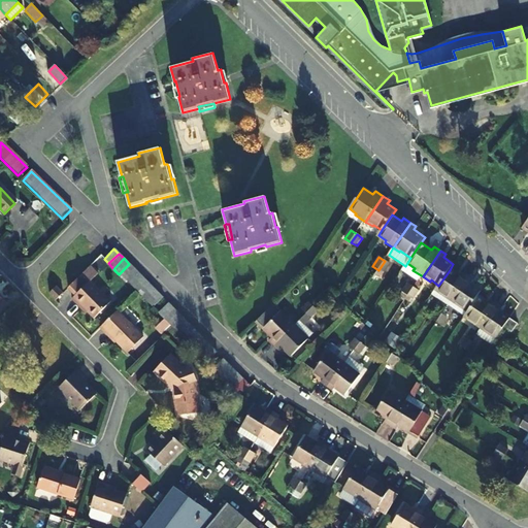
[(390,265),(385,261),(378,270),(384,273),(390,265)]
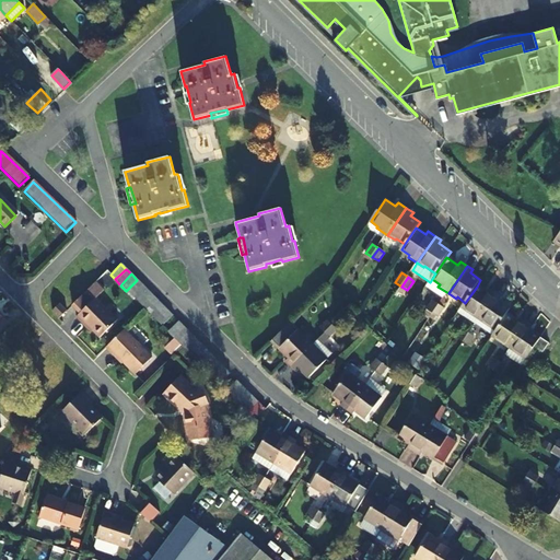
[(444,300),(448,293),(438,287),(440,284),(432,279),(430,282),(427,288),(444,300)]
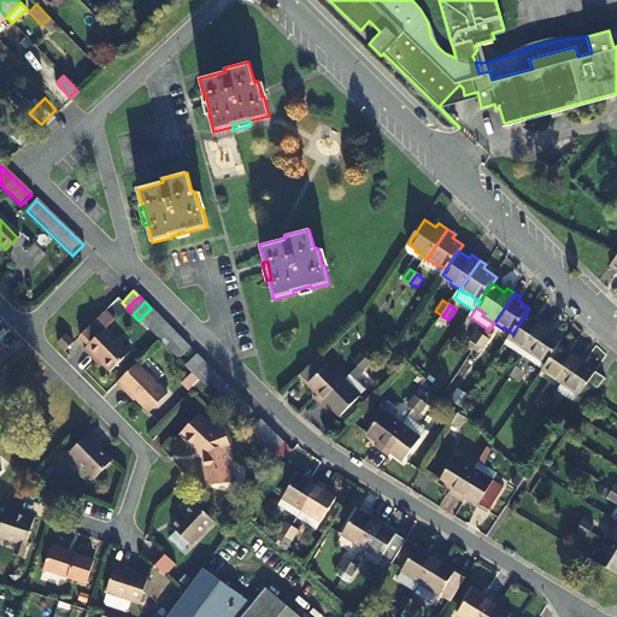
[(146,327),(157,315),(151,309),(139,321),(146,327)]
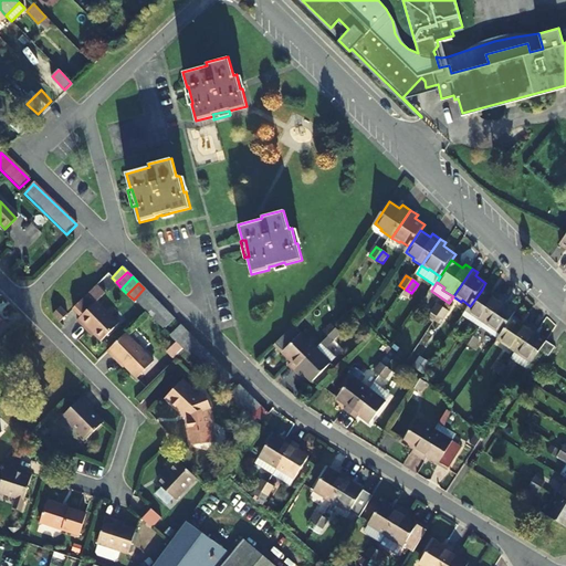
[(79,315),(74,318),(85,329),(87,327),(100,339),(118,322),(96,300),(104,292),(96,284),(72,308),(79,315)]
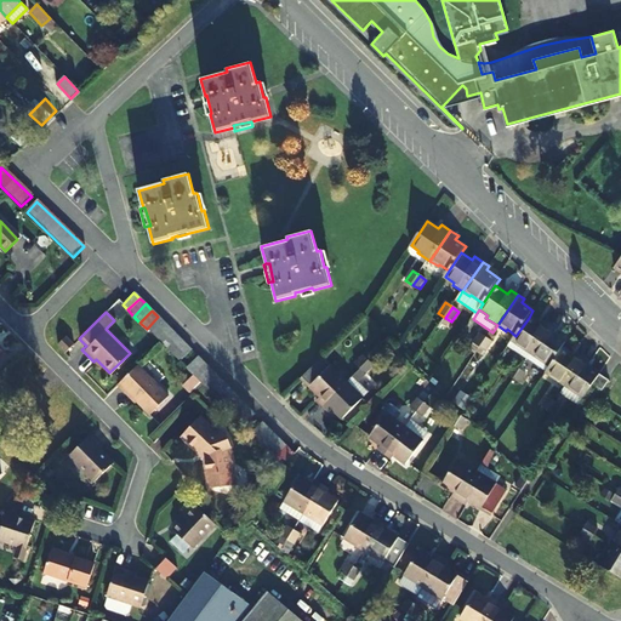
[(147,329),(153,335),(165,323),(158,317),(147,329)]
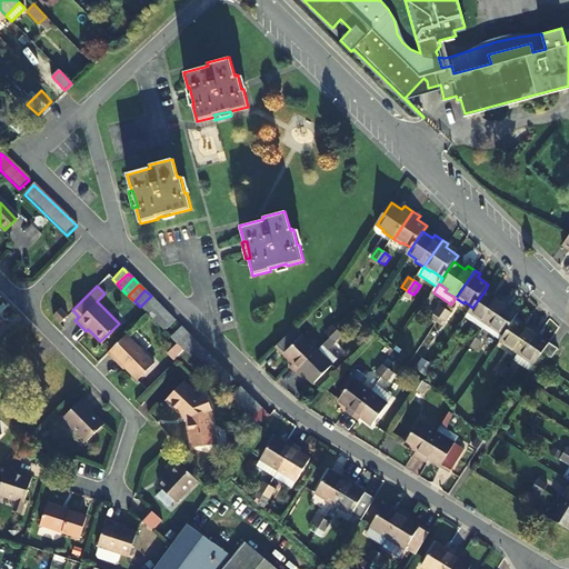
[(495,298),(485,291),(472,308),(469,312),(477,318),(476,319),(486,326),(503,299),(497,295),(495,298)]
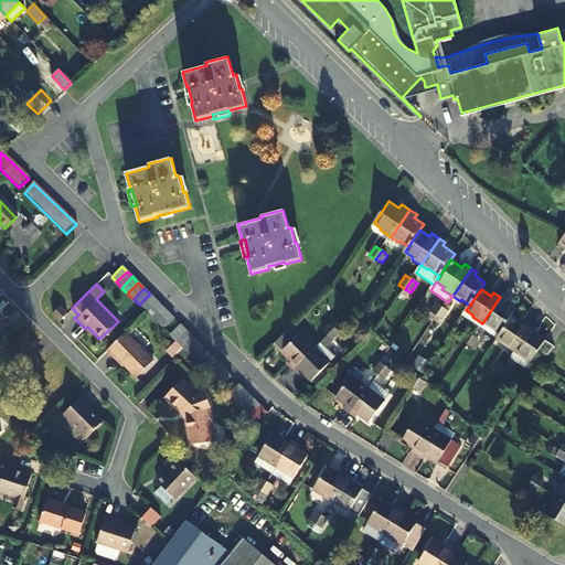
[(150,294),(139,305),(145,310),(156,299),(150,294)]
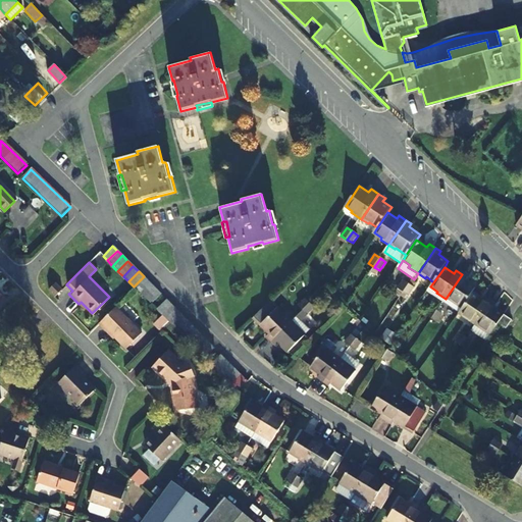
[(462,307),(471,293),(475,288),(466,281),(468,277),(462,274),(446,299),(454,304),(455,303),(462,307)]
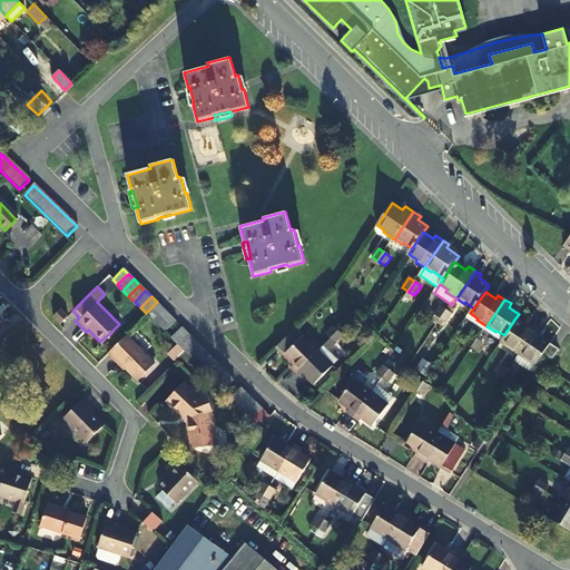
[(161,307),(157,302),(146,313),(150,317),(161,307)]
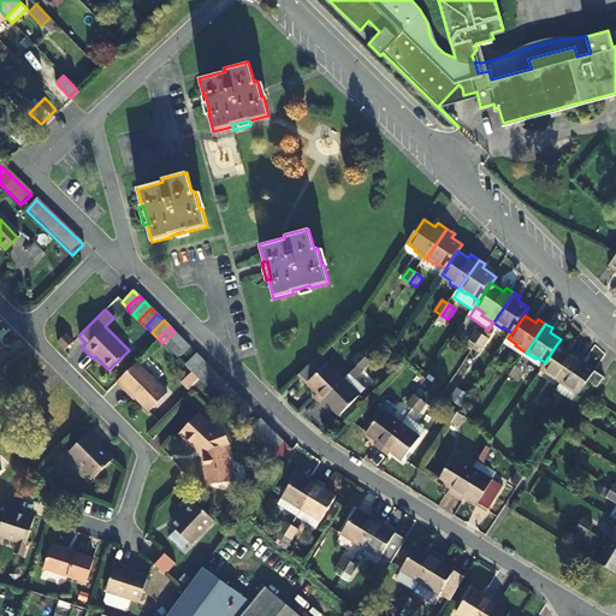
[(181,337),(175,332),(163,343),(169,348),(181,337)]
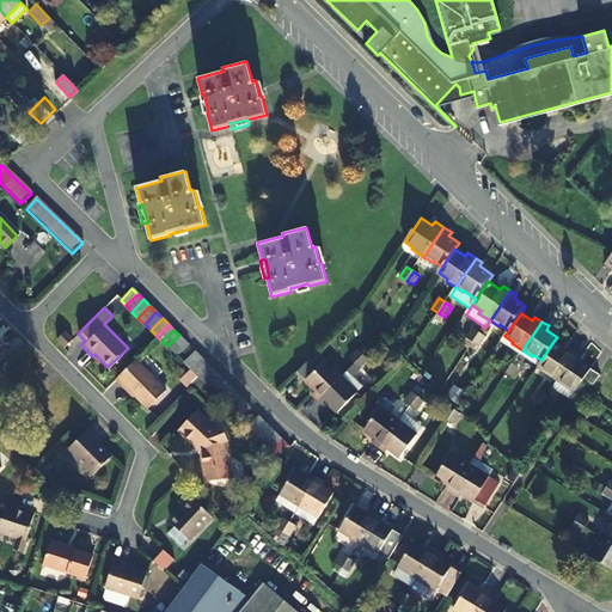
[(473,346),(481,335),(472,330),(466,340),(473,346)]
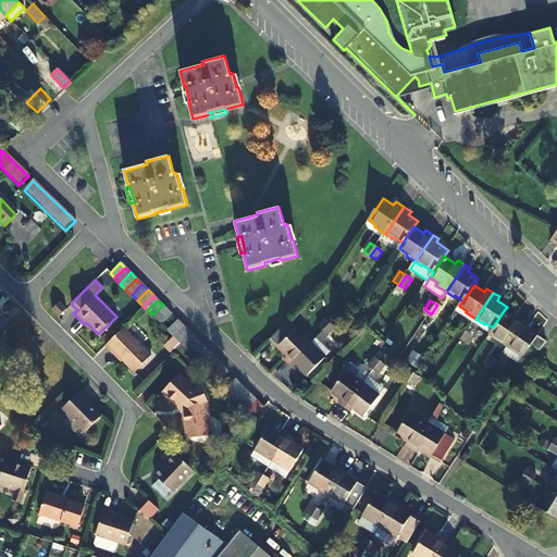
[(58,316),(65,309),(58,301),(51,309),(58,316)]
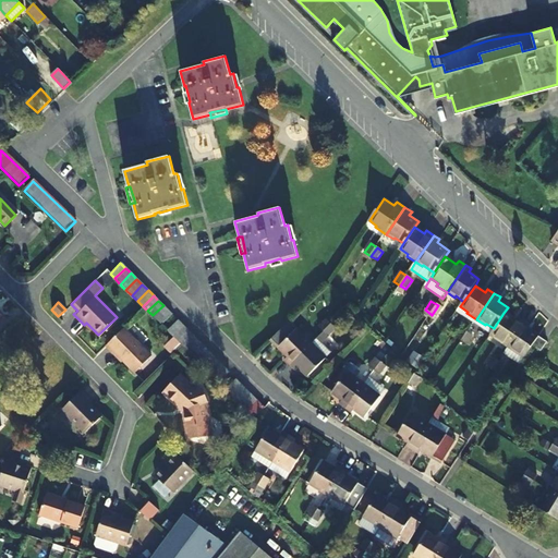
[(164,305),(153,315),(157,320),(168,310),(164,305)]
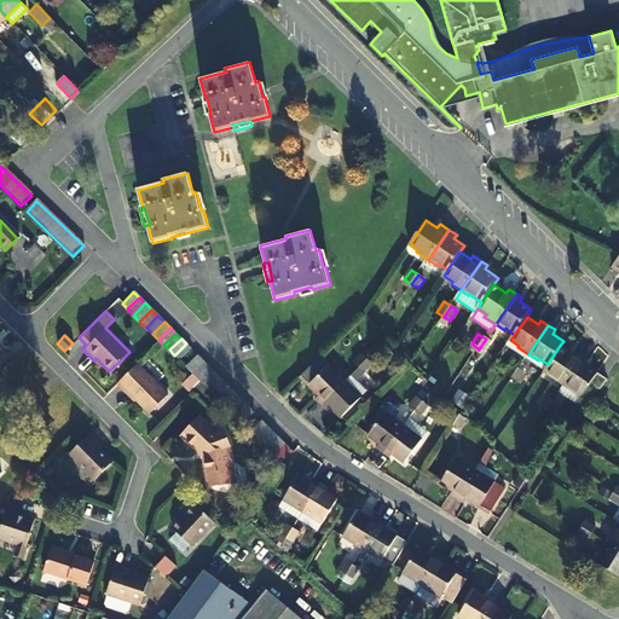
[(486,339),(479,350),(484,353),(491,342),(486,339)]
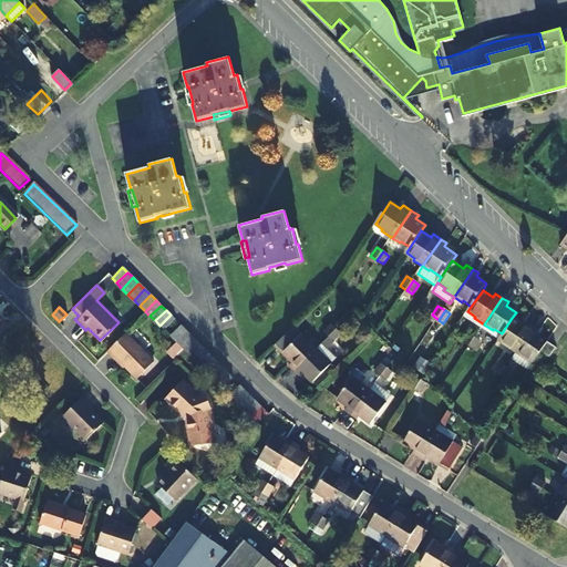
[(475,317),(467,311),(464,318),(481,329),(482,328),(484,325),(474,318),(475,317)]
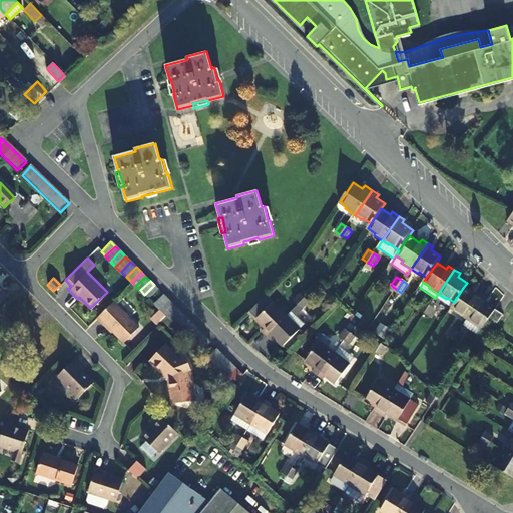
[(154,285),(144,295),(149,300),(159,290),(154,285)]
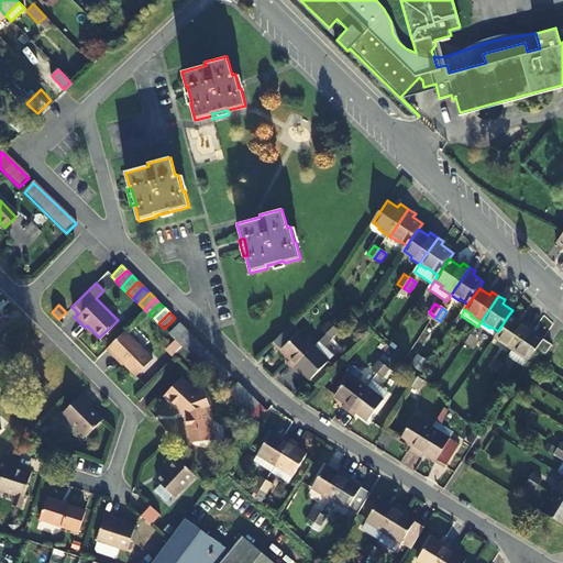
[(518,322),(508,316),(498,331),(495,337),(503,342),(501,344),(511,351),(529,324),(520,319),(518,322)]
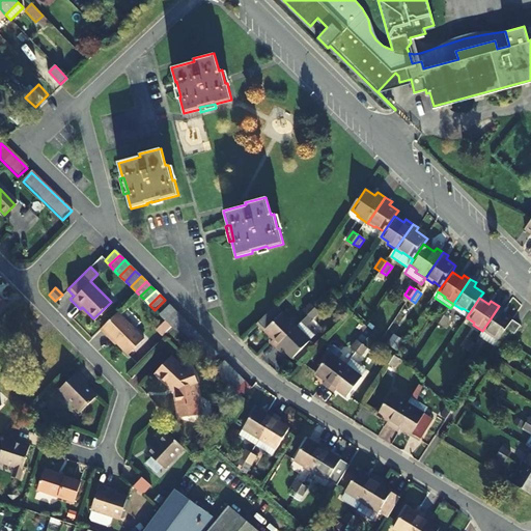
[(308,315),(315,307),(310,302),(302,310),(308,315)]
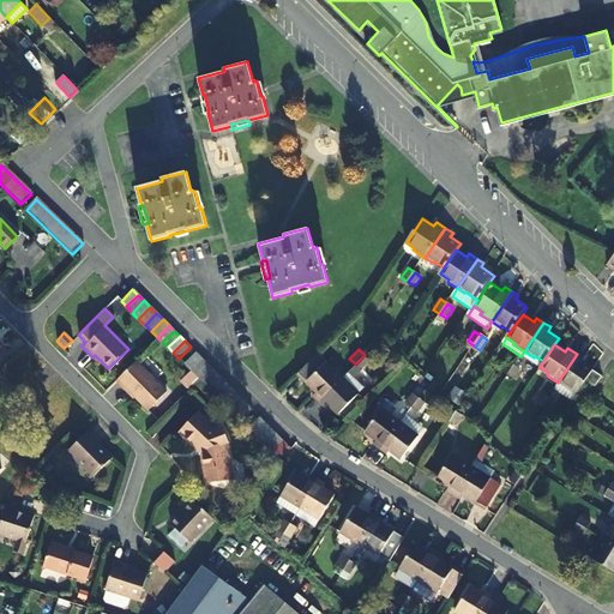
[(319,351),(295,374),(304,383),(305,381),(315,392),(312,396),(318,401),(343,377),(335,368),(333,371),(325,361),(327,360),(319,351)]
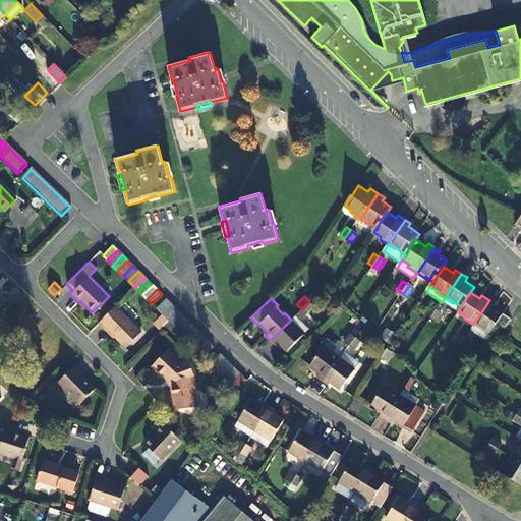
[(458,311),(461,306),(454,302),(453,303),(445,298),(443,301),(458,311)]
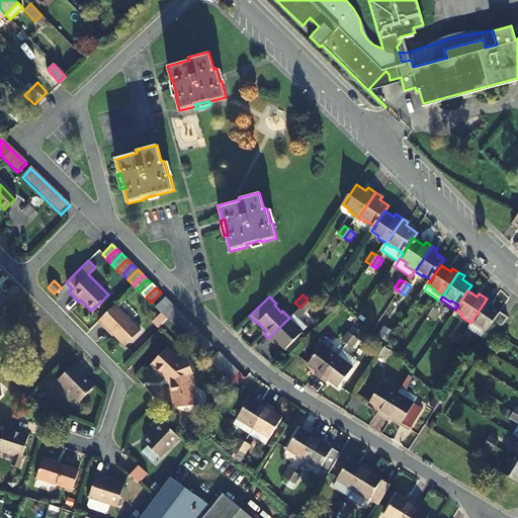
[(161,312),(171,301),(167,297),(157,308),(161,312)]
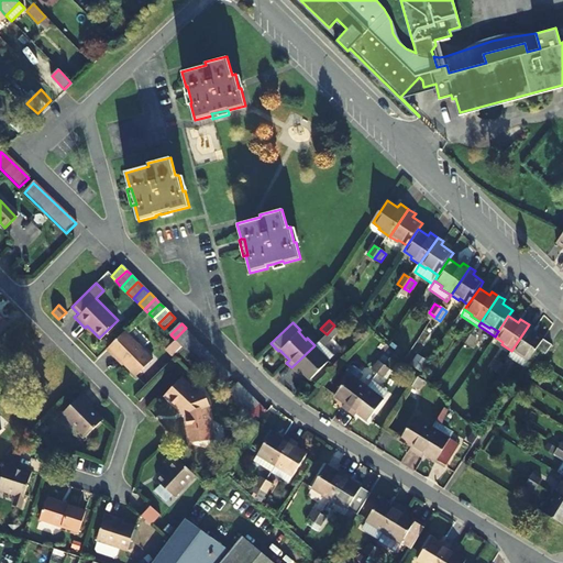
[(537,351),(543,340),(533,333),(536,329),(529,324),(511,351),(520,356),(521,354),(530,361),(532,357),(532,356),(537,351)]
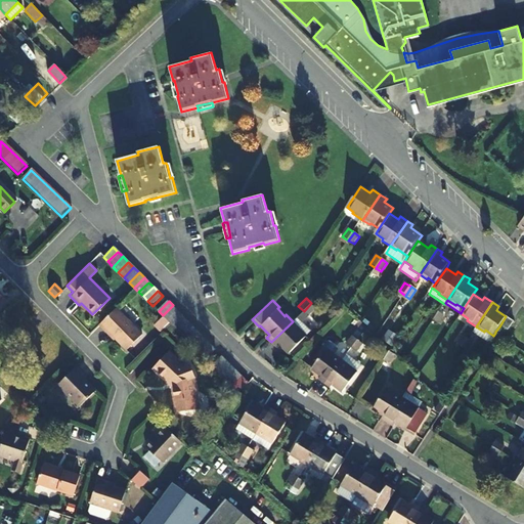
[(315,307),(311,303),(304,311),(307,315),(315,307)]
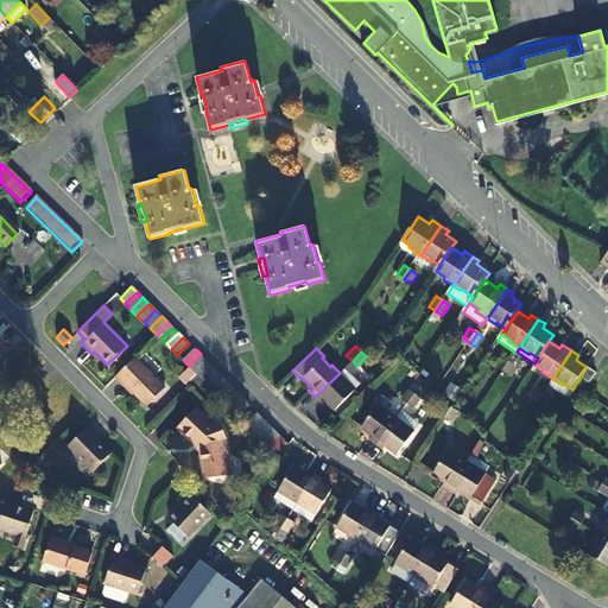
[(195,372),(206,360),(201,354),(189,366),(195,372)]
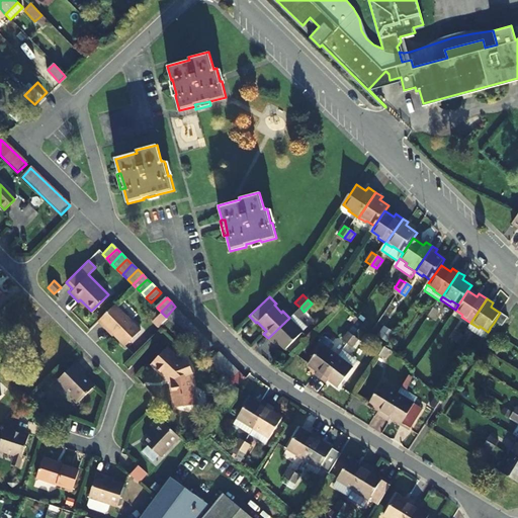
[(114,303),(96,320),(102,326),(104,325),(124,344),(140,329),(114,303)]
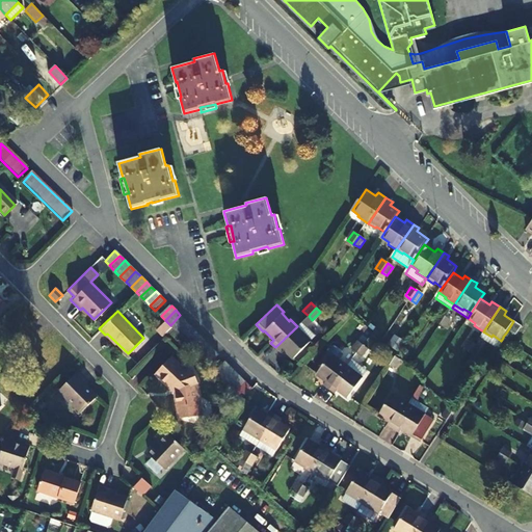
[(440,326),(446,318),(440,314),(434,322),(440,326)]
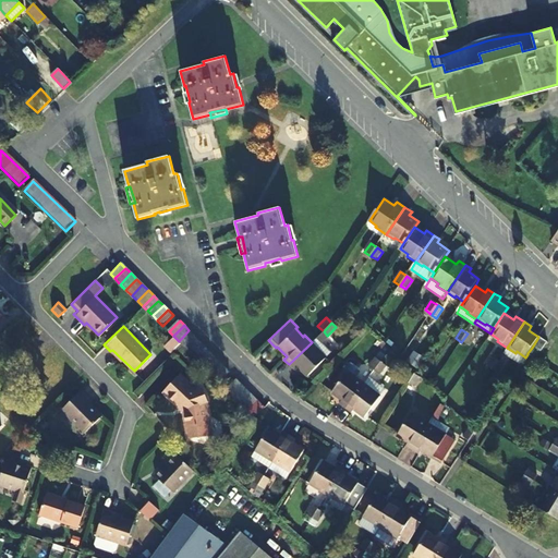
[(195,336),(189,330),(179,341),(184,347),(195,336)]
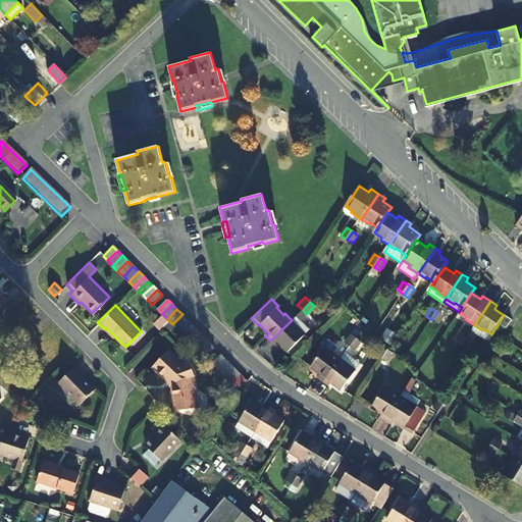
[(442,315),(437,312),(431,320),(437,323),(442,315)]
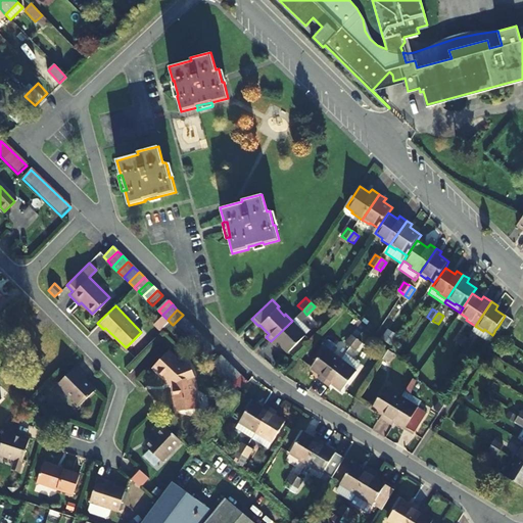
[(183,315),(173,325),(178,330),(188,320),(183,315)]
